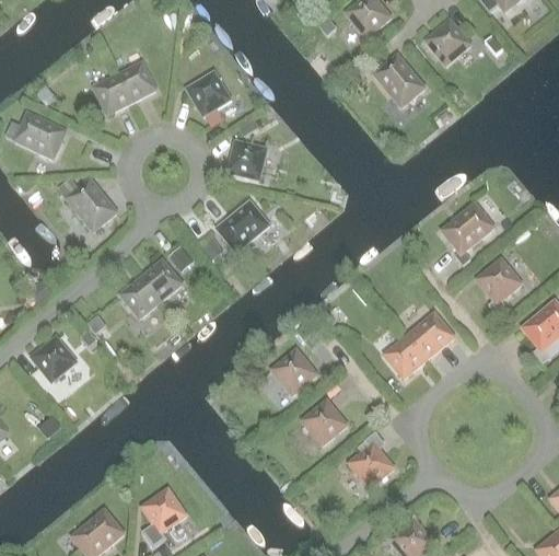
[(389,18),(374,0),(360,0),(345,13),(365,38),(389,18)]
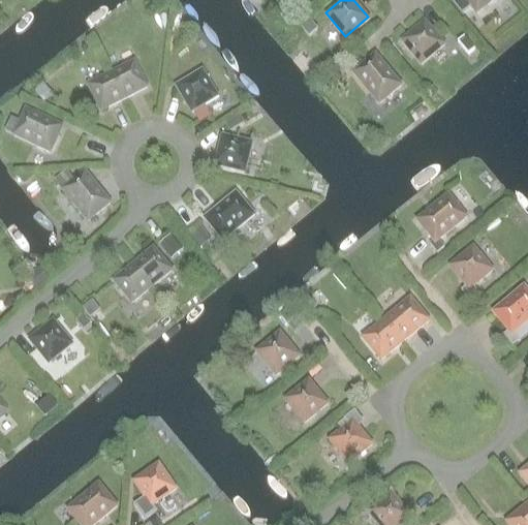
[(451,0),(462,13),(472,5),(476,10),(489,0),(451,0)]
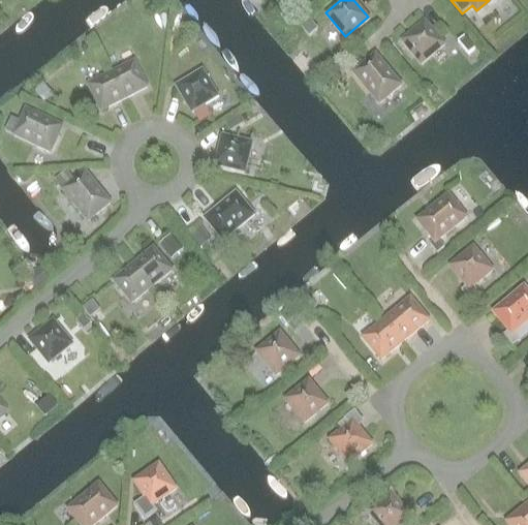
[(308,34),(317,27),(309,18),(300,25),(308,34)]
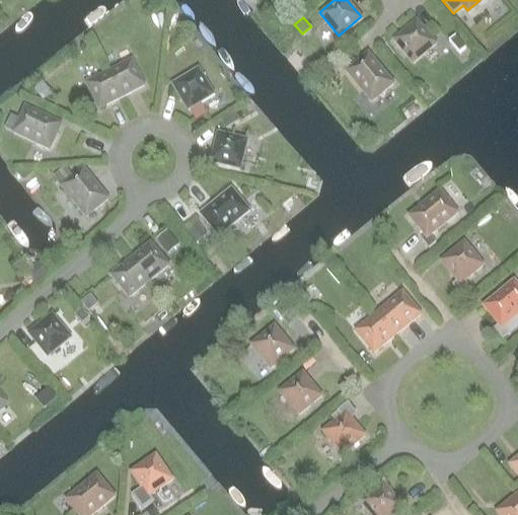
[(417,19),(393,38),(413,61),(435,42),(417,19)]
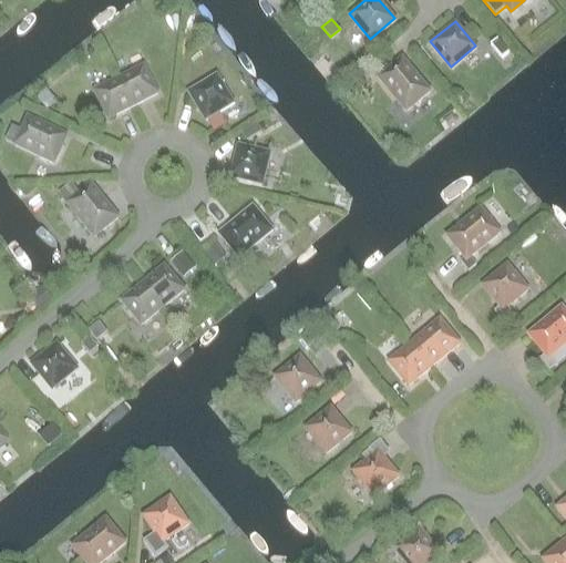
[(490,42),(501,55),(507,50),(496,37),(490,42)]
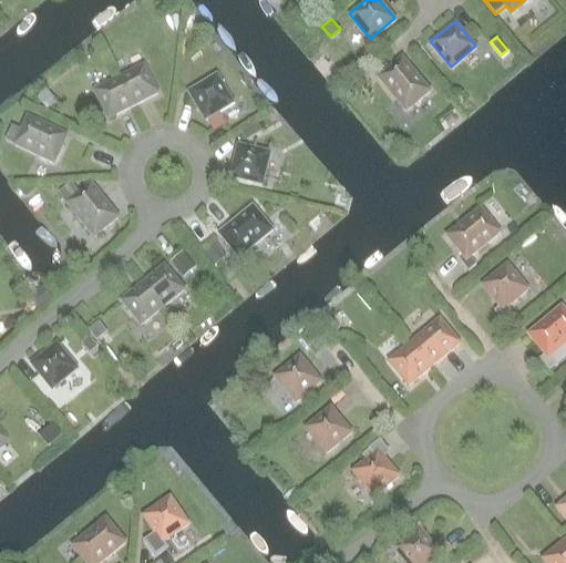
[(402,57),(378,75),(405,109),(429,90),(402,57)]
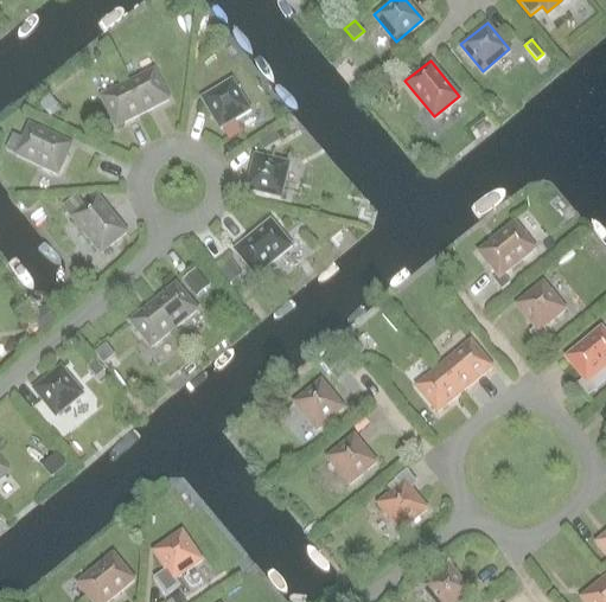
[(153,69),(127,82),(142,111),(168,97),(153,69)]
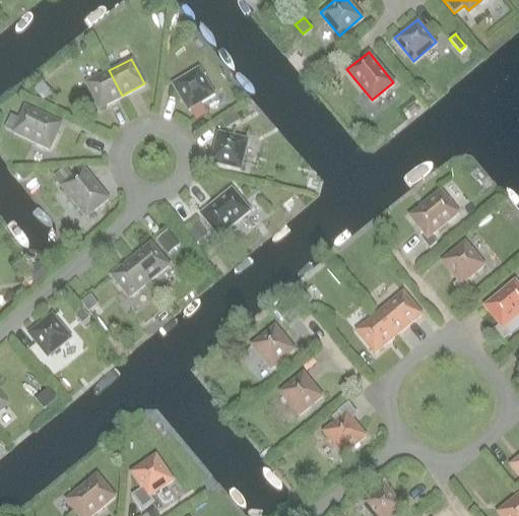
[(340,75),(332,65),(325,71),(333,81),(340,75)]
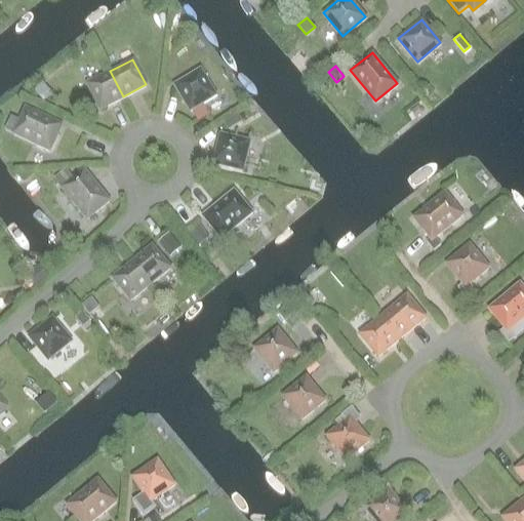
[(200,68),(174,83),(190,109),(191,108),(197,119),(208,113),(202,102),(215,93),(200,68)]
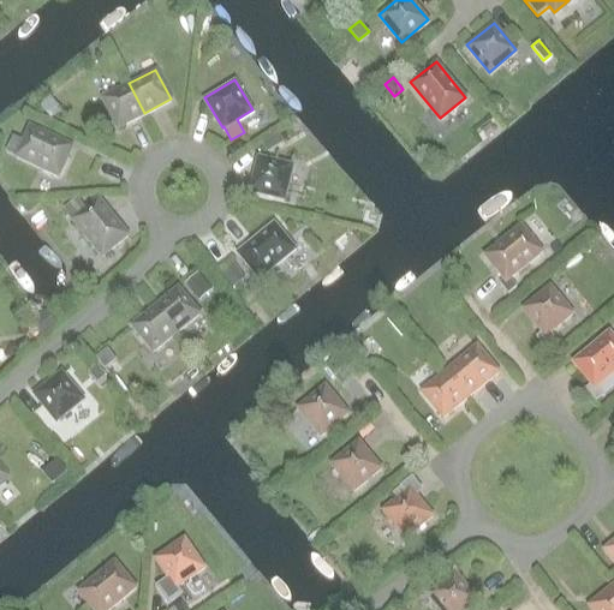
[(144,113),(129,83),(102,96),(118,126),(144,113)]
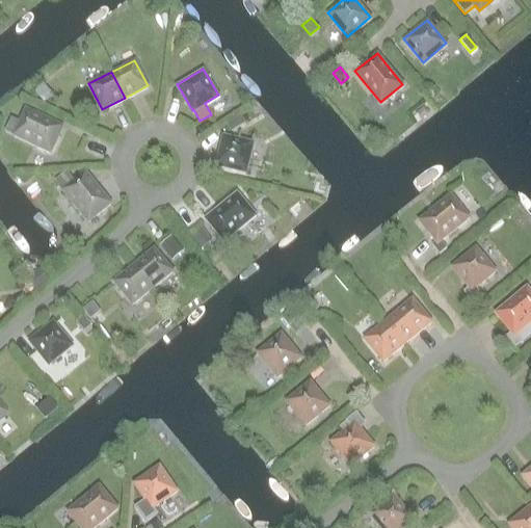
[(44,102),(53,94),(43,82),(34,90),(44,102)]
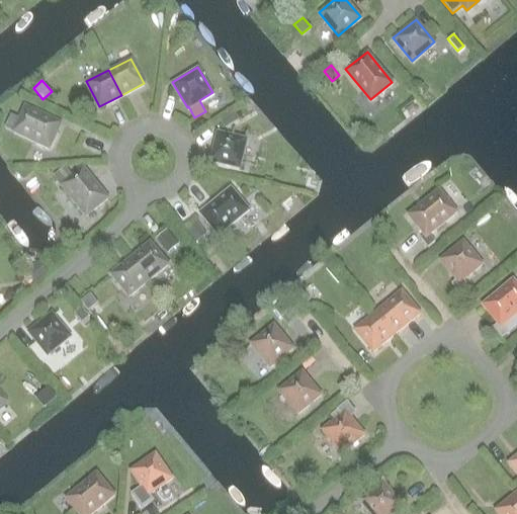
[(4,126),(49,147),(61,121),(24,105),(19,117),(10,112),(4,126)]
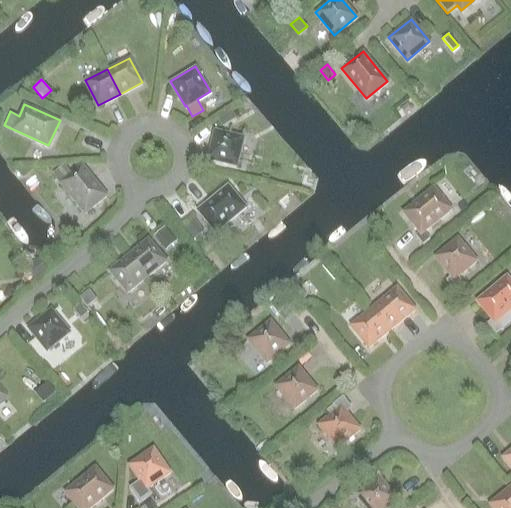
[(226,126),(240,117),(235,109),(221,117),(226,126)]
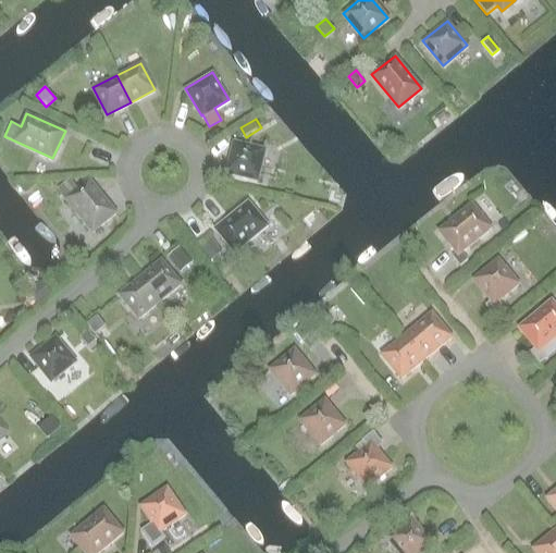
[(233,140),(226,172),(257,180),(264,148),(233,140)]
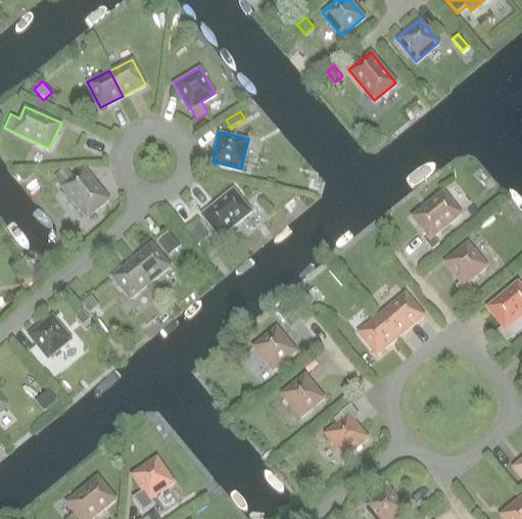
[(83,168),(74,176),(64,164),(52,175),(87,217),(108,198),(83,168)]
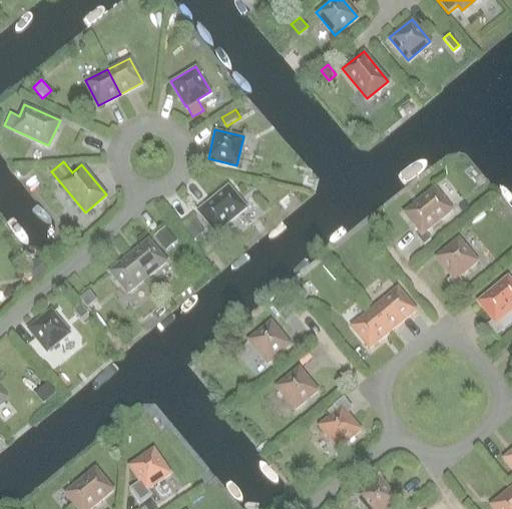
[(198,209),(215,230),(245,206),(228,184),(198,209)]
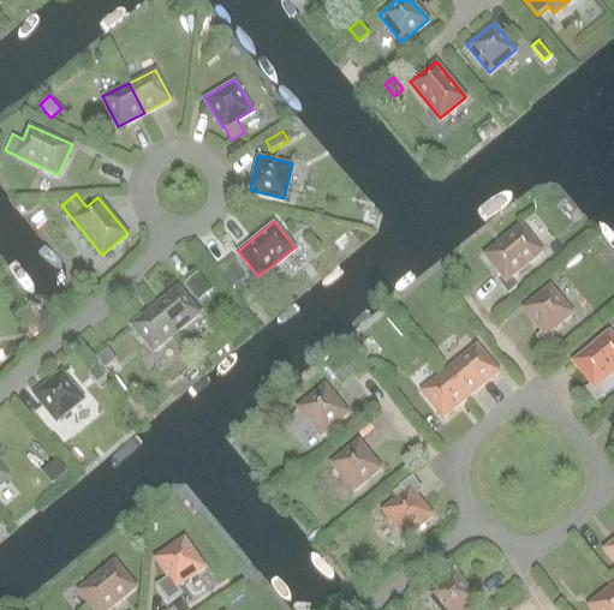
[(516,285),(510,276),(542,250),(520,223),(484,253),(504,276),(499,280),(507,292),(516,285)]
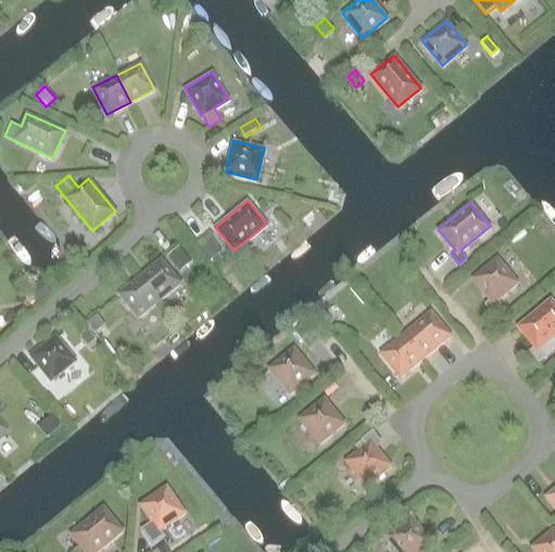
[(503,215),(496,222),(502,228),(509,223),(503,215)]
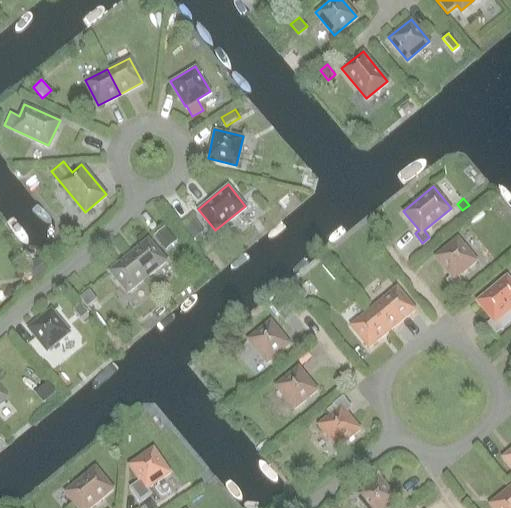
[(185,225),(193,235),(203,227),(196,218),(185,225)]
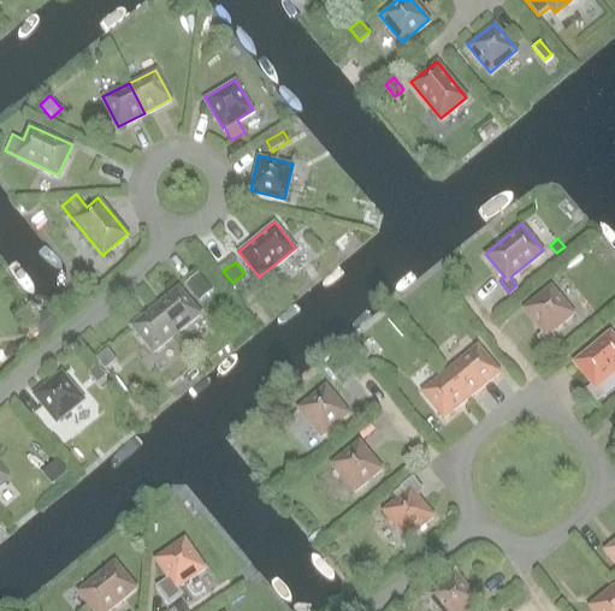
[(187,282),(191,288),(203,278),(199,271),(187,282)]
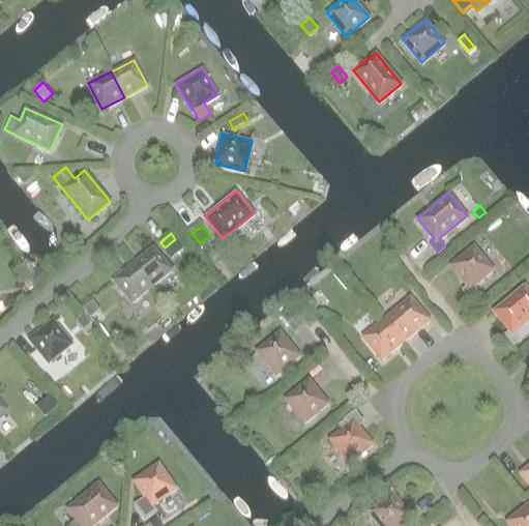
[(473,245),(450,265),(466,284),(461,289),(470,300),(480,292),(473,285),(493,269),(473,245)]
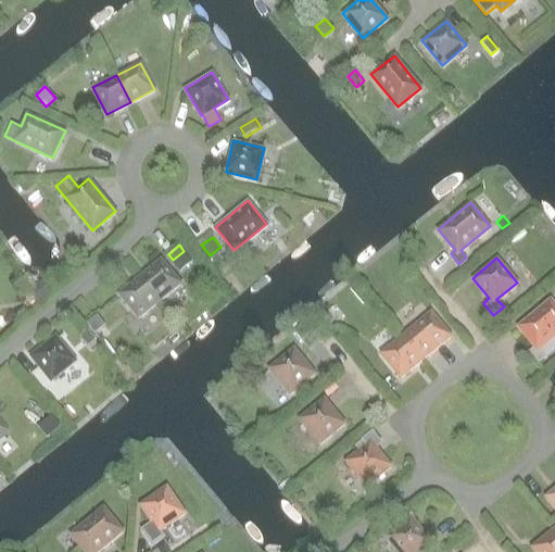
[(161,259),(139,276),(159,299),(179,283),(161,259)]
